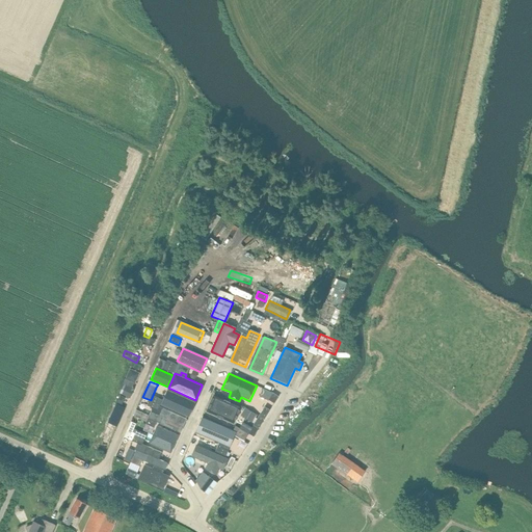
[(167,390),(160,404),(188,417),(195,403),(167,390)]
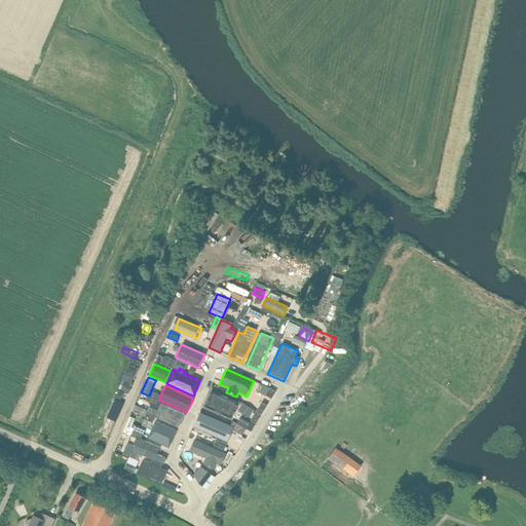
[(270,388),(265,396),(271,399),(276,391),(273,389),(270,388)]
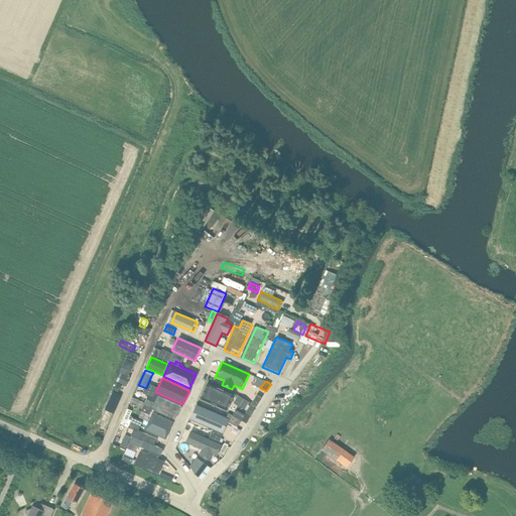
[(231,398),(207,386),(202,398),(226,409),(231,398)]
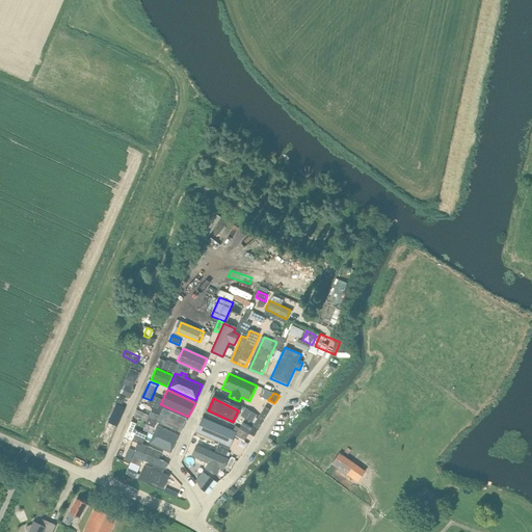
[(264,406),(259,416),(264,419),(270,409),(264,406)]
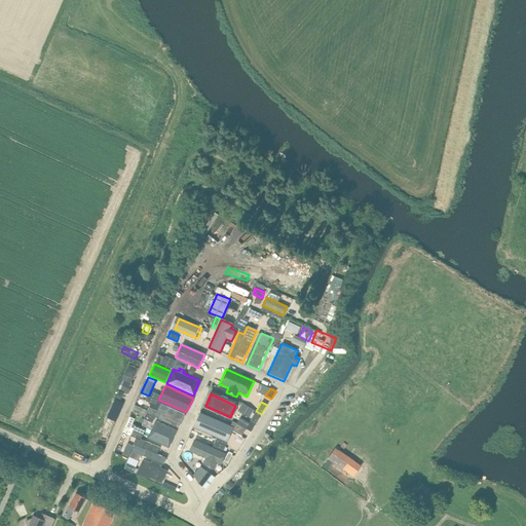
[(149,407),(146,413),(178,428),(185,415),(160,404),(157,411),(149,407)]
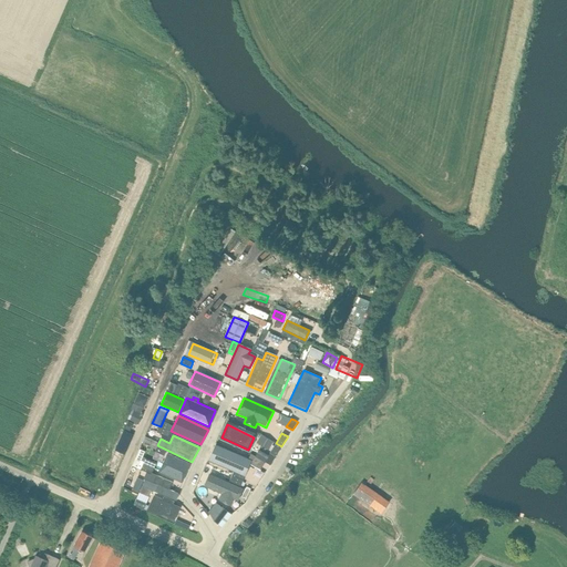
[(271,451),(269,453),(276,456),(281,446),(276,443),(271,451)]
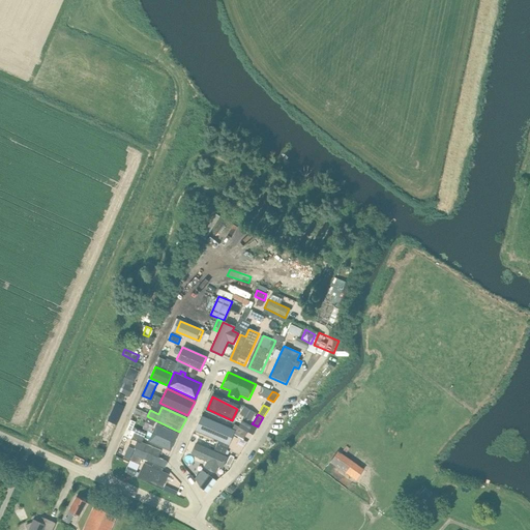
[(227,450),(233,434),(242,440),(246,434),(235,425),(232,429),(203,417),(197,431),(218,440),(215,449),(226,453),(227,450)]
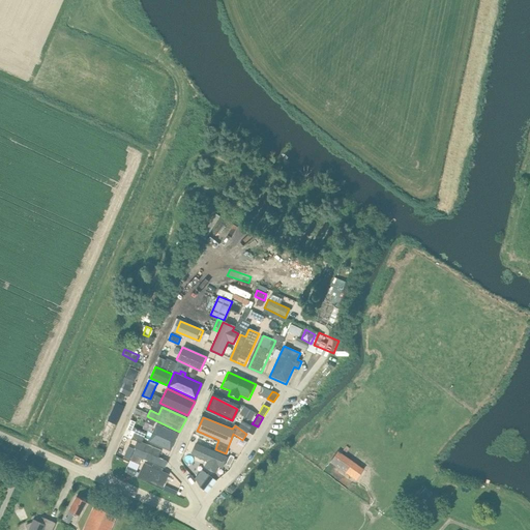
[(156,424),(148,442),(170,452),(178,434),(156,424)]
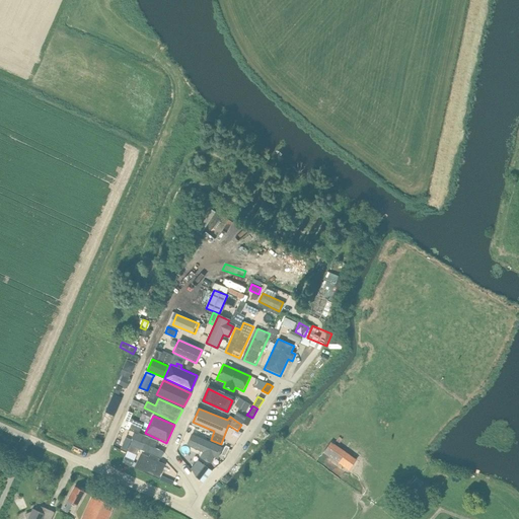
[(195,436),(189,449),(203,456),(201,460),(211,465),(219,448),(195,436)]
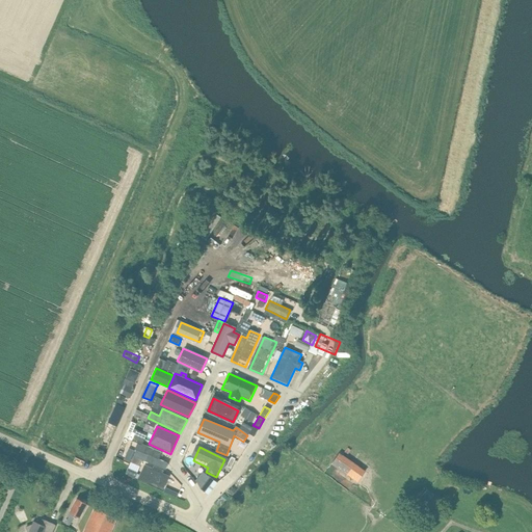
[(360,454),(368,459),(372,453),(364,448),(360,454)]
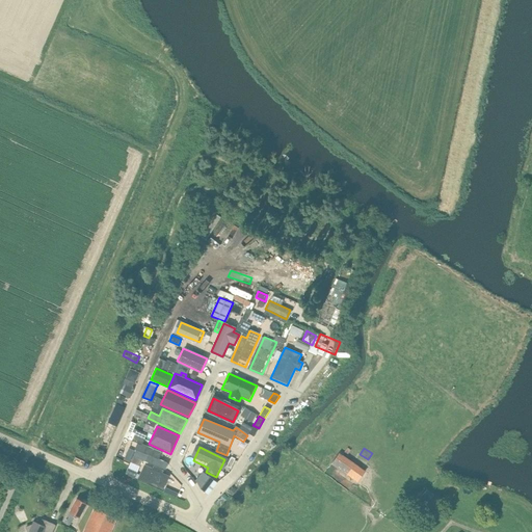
[(148,449),(142,461),(163,470),(166,463),(158,459),(160,454),(148,449)]
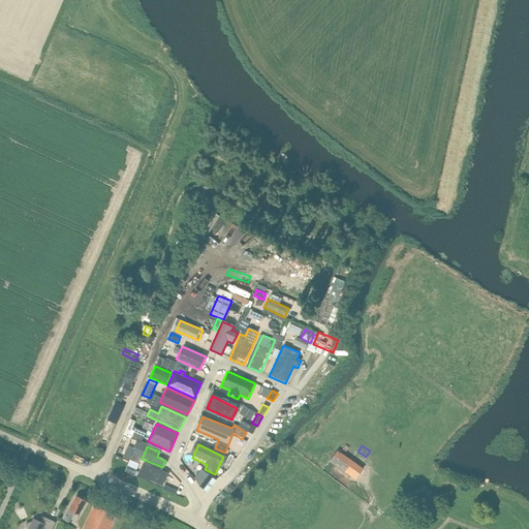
[(355,479),(363,468),(337,450),(330,462),(355,479)]
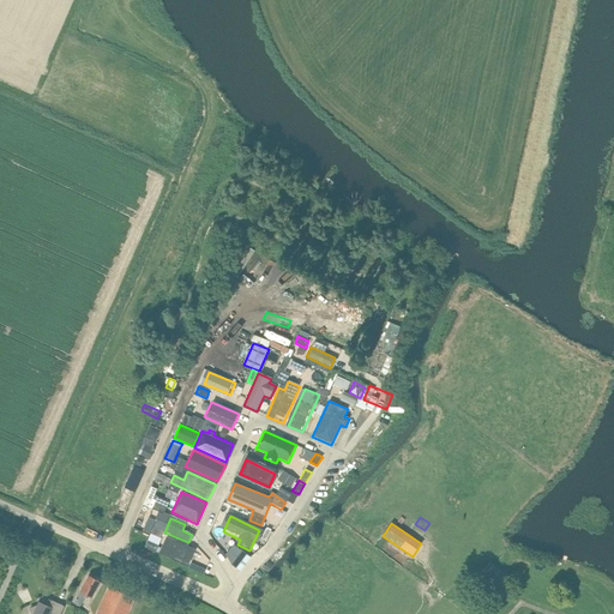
[(194,551),(167,537),(160,552),(188,565),(194,551)]
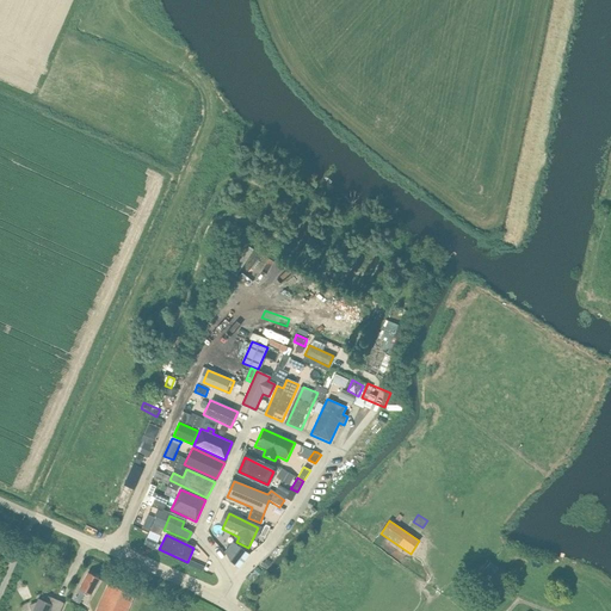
[(147,537),(143,544),(154,549),(156,545),(158,542),(147,537)]
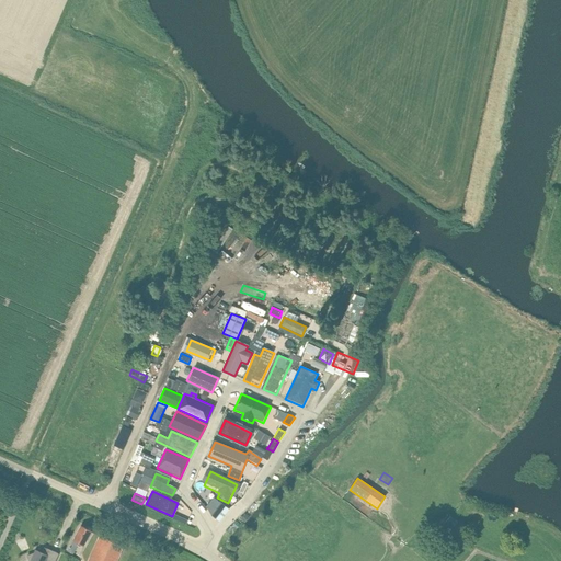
[(219,522),(229,510),(221,503),(212,516),(219,522)]
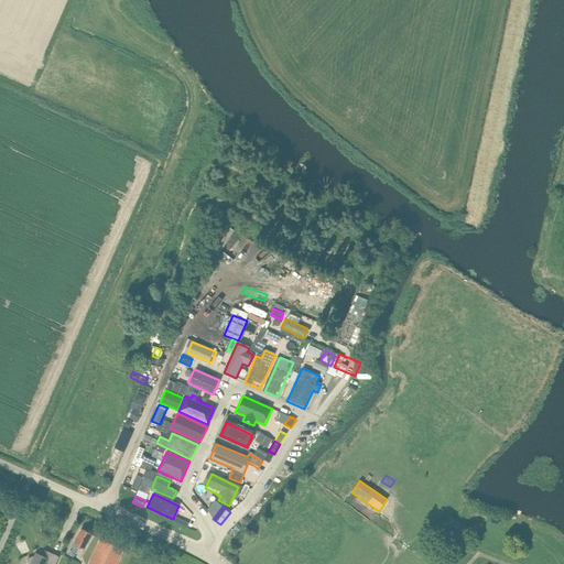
[(445,541),(459,525),(453,519),(446,525),(438,533),(445,541)]
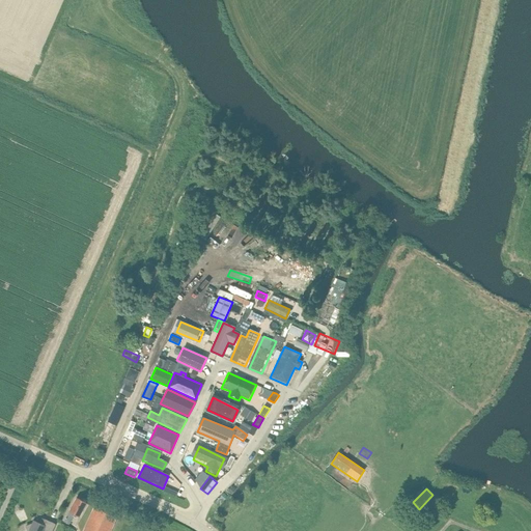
[(79,516),(82,512),(87,503),(77,497),(68,511),(70,511),(63,522),(68,524),(75,514),(79,516)]
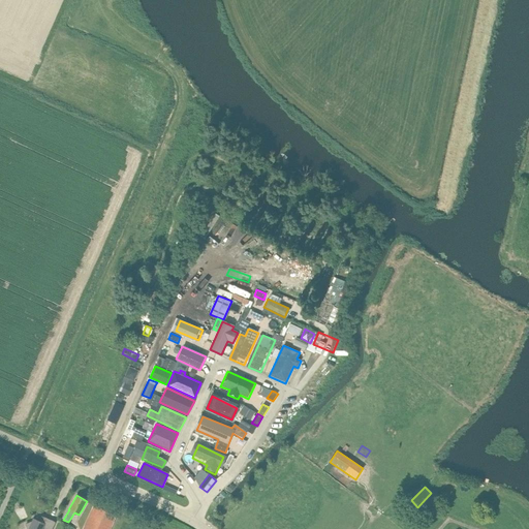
[(117,516),(93,504),(94,505),(89,515),(82,528),(110,528),(112,525),(117,516)]
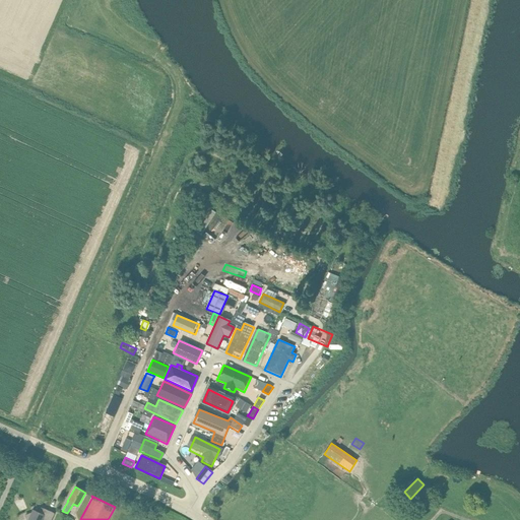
[(51,519),(55,513),(41,507),(39,512),(33,509),(30,513),(25,515),(26,519),(51,519)]
